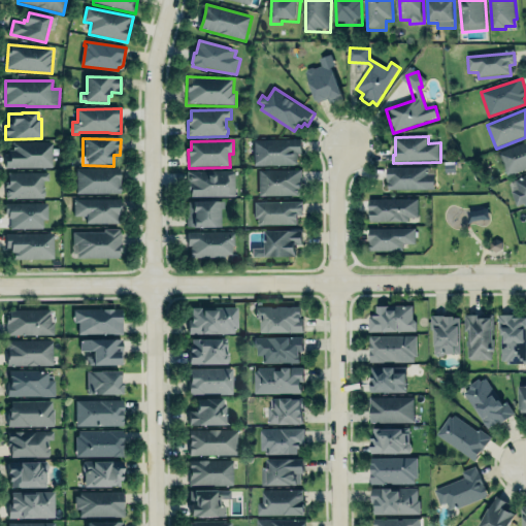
[(255,140),(302,140),(303,155),(299,155),(299,166),(255,166),(255,140)]
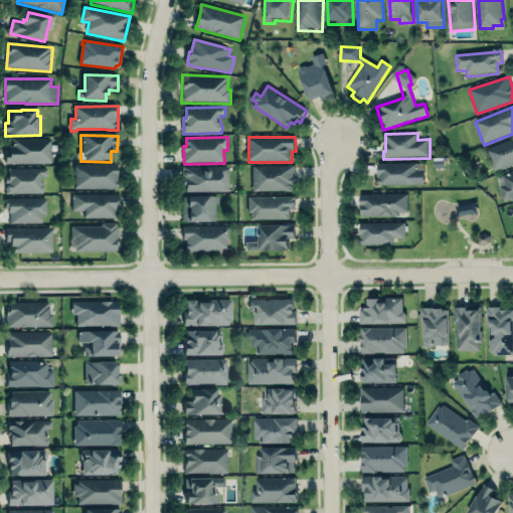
[(51,141),(11,140),(10,158),(5,158),(5,165),(51,165),(51,141)]
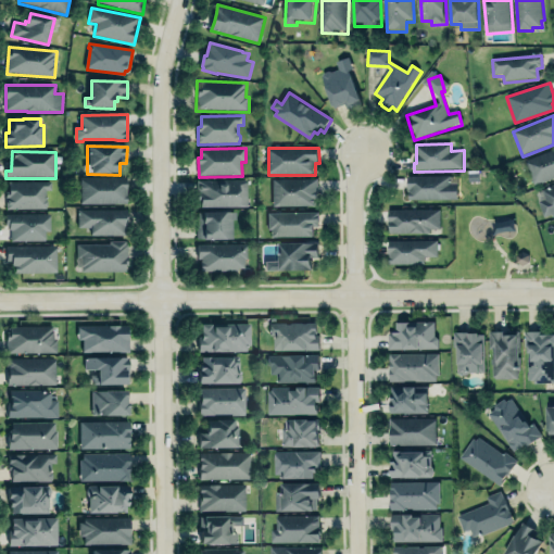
[(534,187),(553,179),(553,151),(525,162),(534,187)]
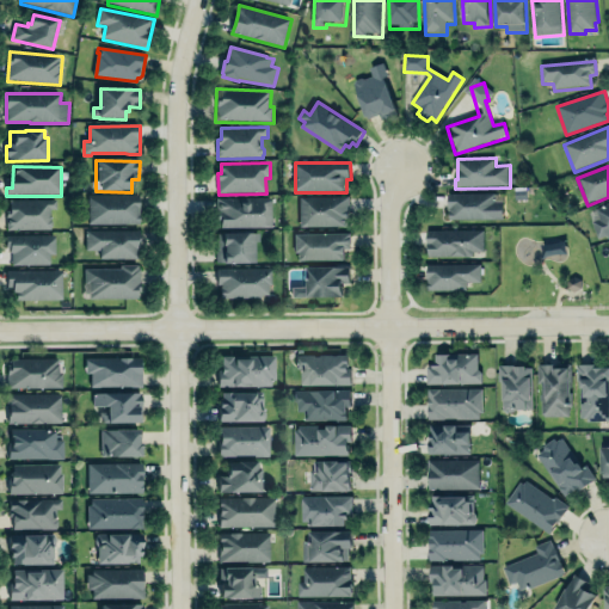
[(504,222),(504,196),(449,195),(449,221),(504,222)]
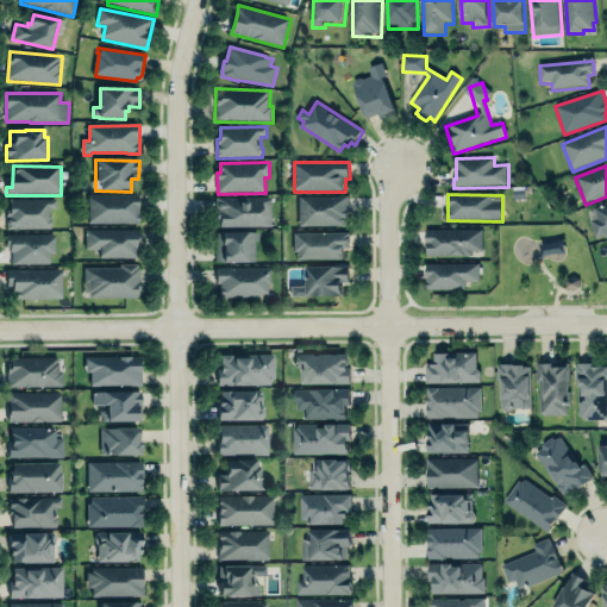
[(89,225),(139,225),(139,196),(89,195),(89,225)]
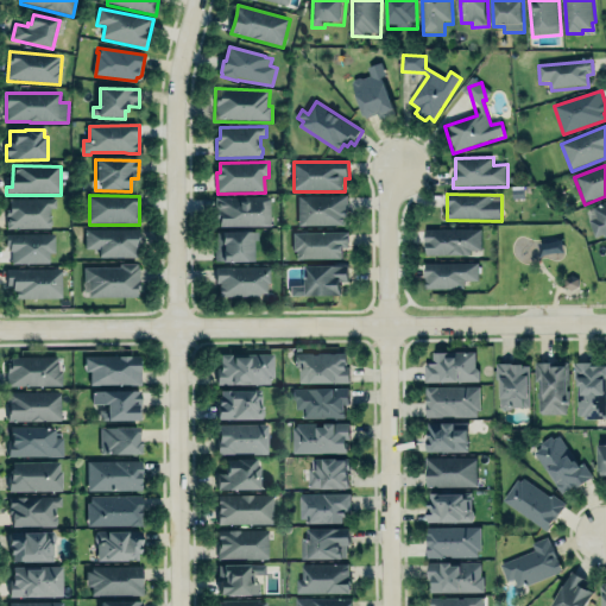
[(271,226),(270,197),(216,199),(216,221),(221,221),(221,227),(271,226)]
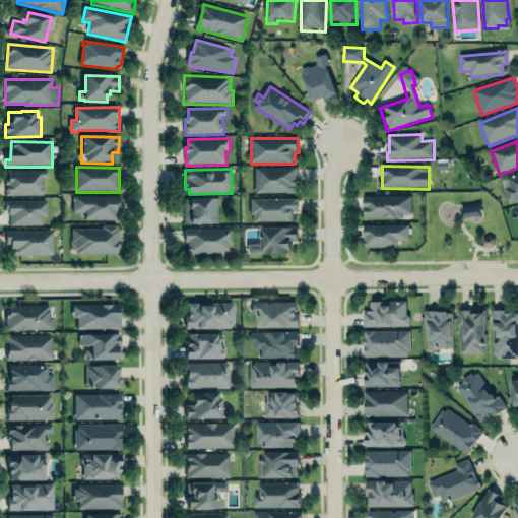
[(256,170),(256,195),(298,194),(298,169),(256,170)]
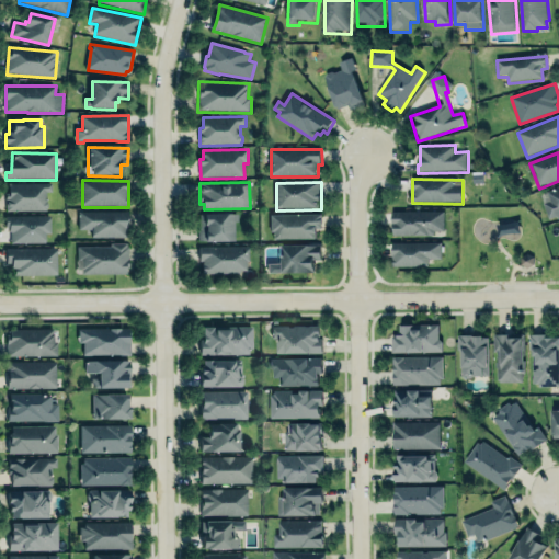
[(9,184),(9,195),(7,195),(7,201),(8,201),(8,212),(47,212),(47,209),(48,208),(48,204),(47,203),(47,193),(53,193),(53,184),(9,184)]
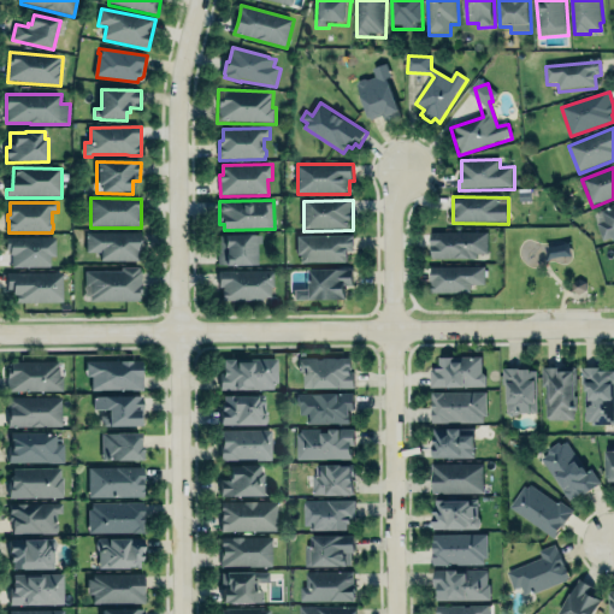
[(603,241),(613,237),(613,206),(612,207),(612,210),(595,216),(603,241)]
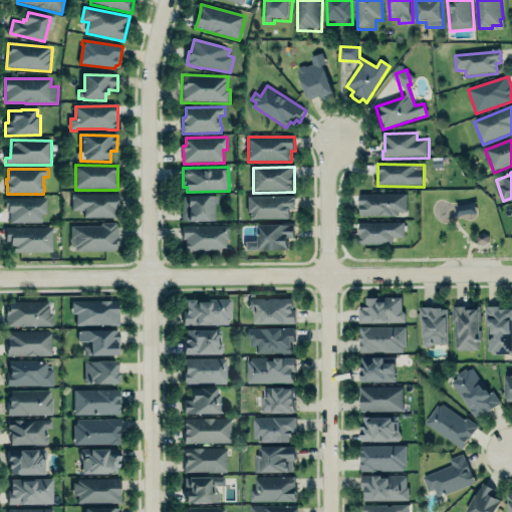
[(117,195),(72,195),(72,212),(84,212),(83,219),(116,219),(117,195)]
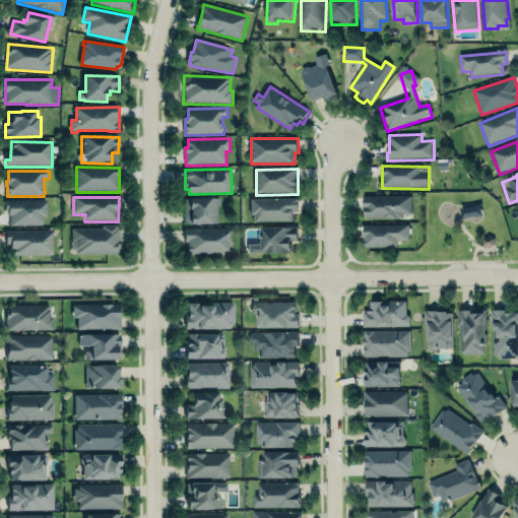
[(412,215),(412,197),(364,198),(364,220),(404,219),(404,216),(412,215)]
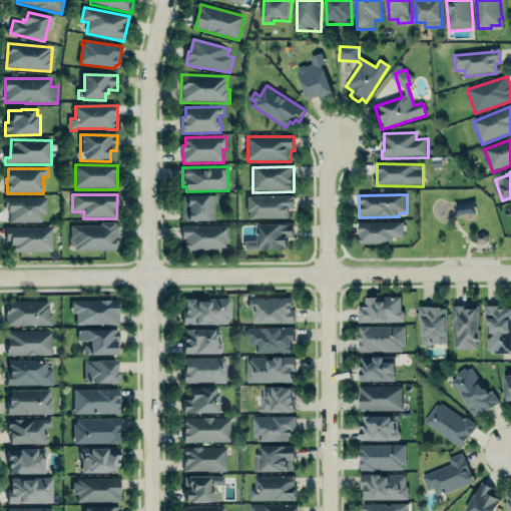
[(182,195),(219,195),(219,203),(216,203),(216,221),(189,222),(189,221),(183,221),(182,195)]
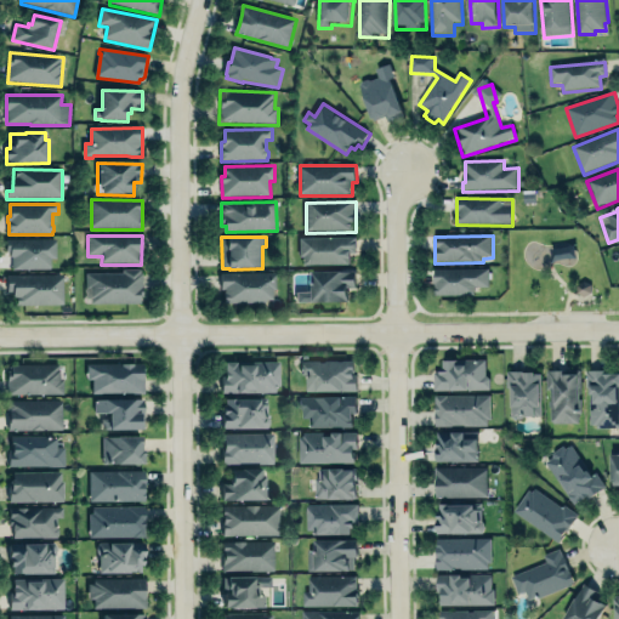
[(357,255),(357,238),(301,239),(301,257),(304,257),(305,266),(350,266),(350,259),(351,259),(351,255),(357,255)]
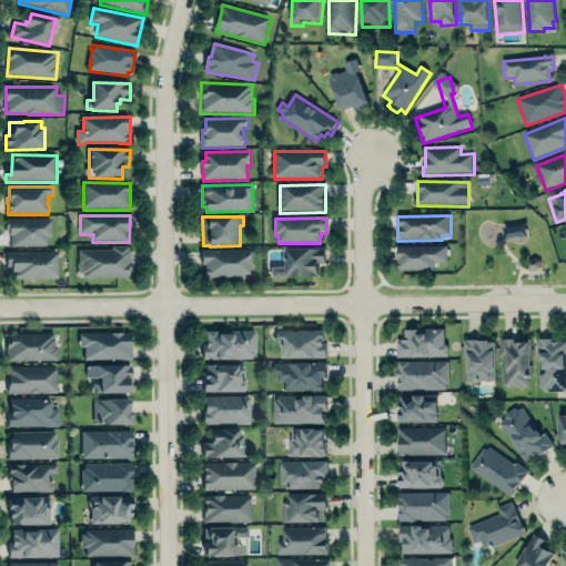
[(47,248),(46,239),(52,239),(51,220),(8,221),(9,249),(47,248)]
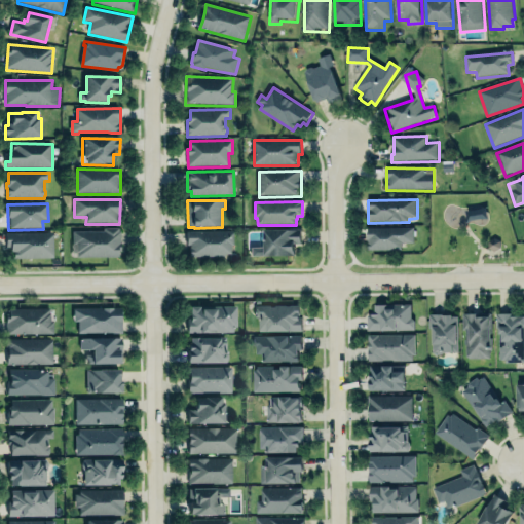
[(414,228),(368,229),(368,252),(403,252),(402,245),(414,245),(414,228)]
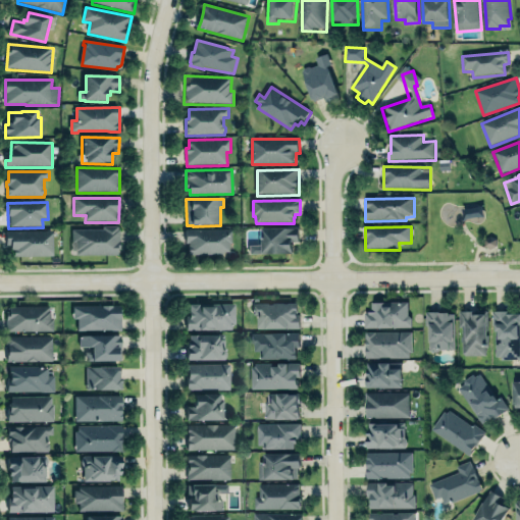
[(119,257),(119,229),(74,229),(74,256),(119,257)]
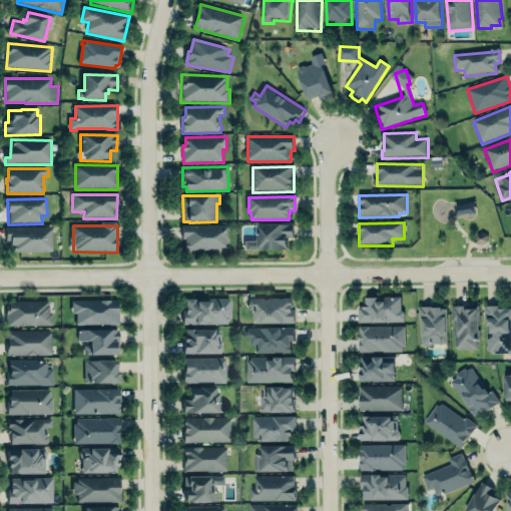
[(183,226),(228,225),(228,240),(226,240),(226,248),(220,248),(220,250),(186,251),(186,239),(183,240),(183,226)]
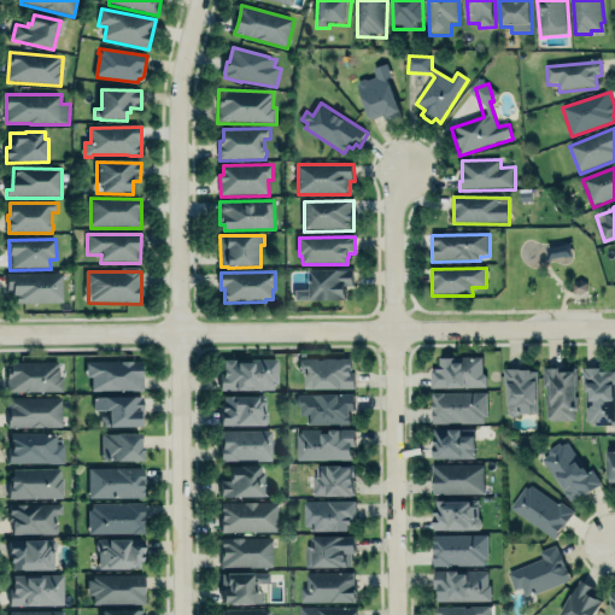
[(294,302),(346,303),(347,290),(355,290),(355,271),(311,271),(311,292),(294,292),(294,302)]
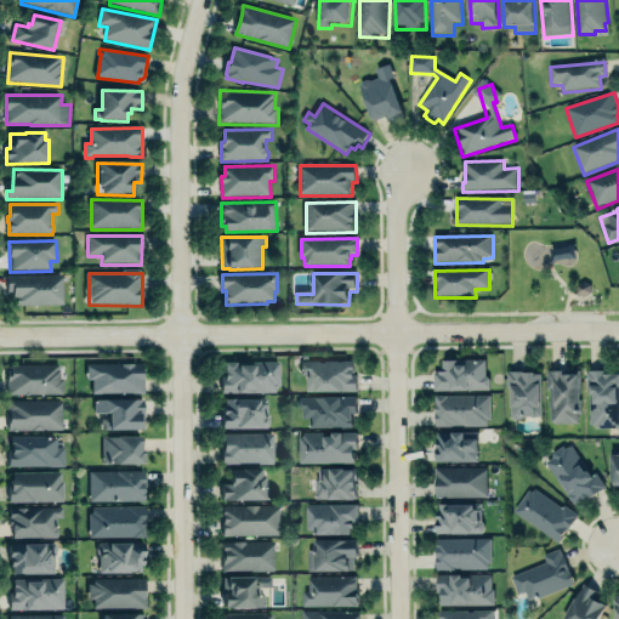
[(7,277),(63,276),(64,306),(17,306),(17,299),(13,299),(13,293),(7,293),(7,277)]
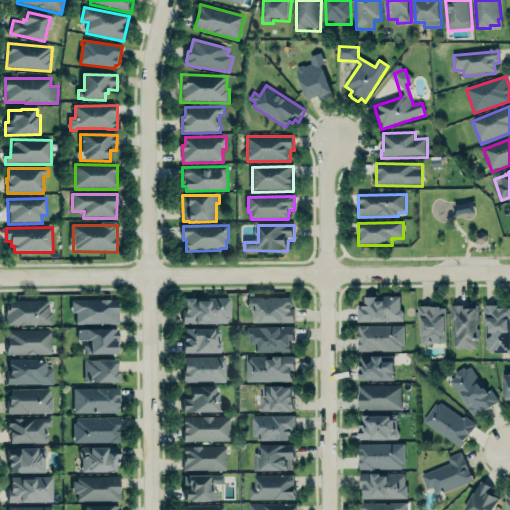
[(366,296),(401,295),(402,309),(404,312),(404,321),(387,321),(387,320),(373,320),(373,321),(360,321),(359,306),(364,306),(364,301),(366,301),(366,296)]
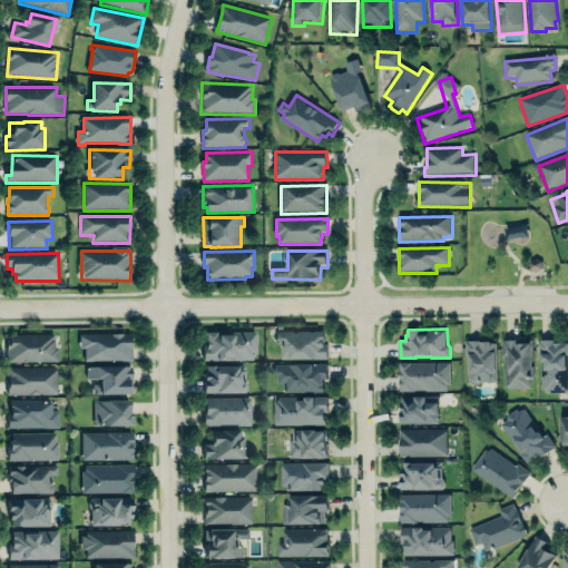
[(282,344),(282,356),(283,358),(283,360),(291,360),(292,358),(315,358),(314,359),(329,359),(329,351),(320,351),(325,346),(325,331),(317,331),(317,332),(311,332),(311,330),(301,331),(301,332),(295,332),(295,331),(277,331),(277,344),(282,344)]
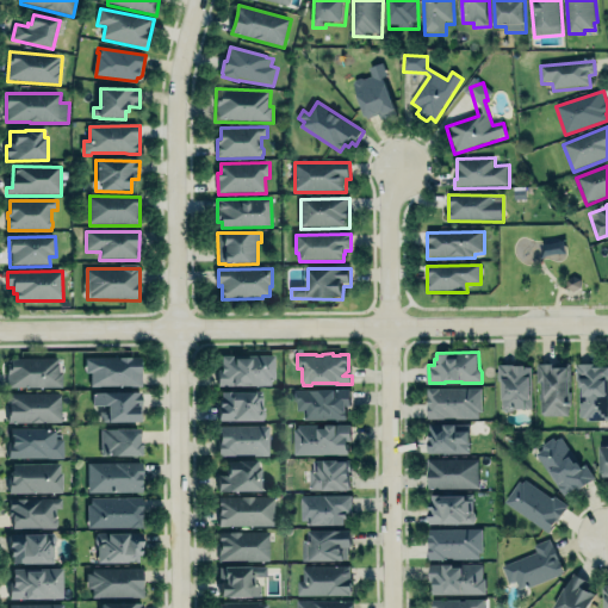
[(86,357),(119,357),(125,355),(131,357),(141,357),(141,361),(142,367),(141,367),(141,370),(142,370),(142,386),(92,386),(92,372),(86,372),(86,357)]
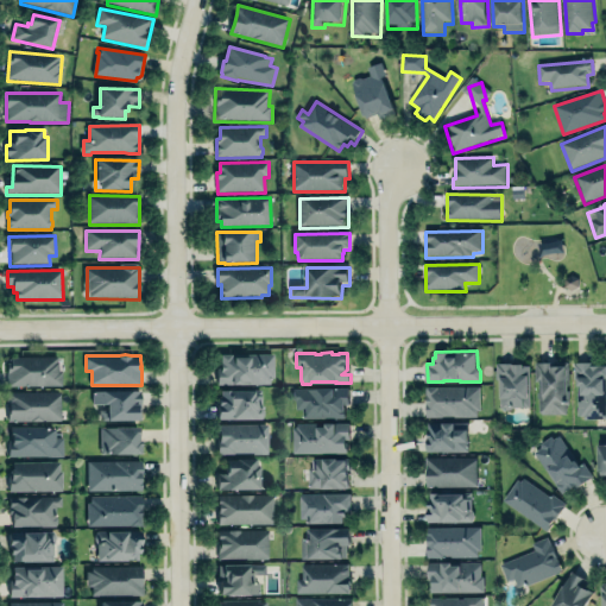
[(221,354),(221,368),(218,368),(218,384),(240,383),(240,384),(271,384),(271,377),(275,377),(275,354),(221,354)]
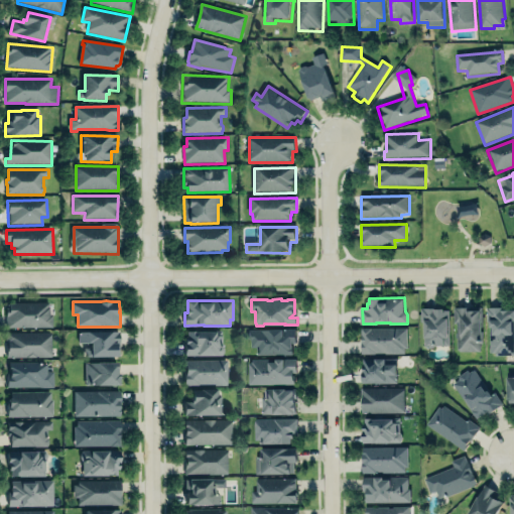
[(9,302),(49,302),(50,314),(53,314),(53,327),(7,328),(7,316),(7,311),(7,308),(9,308),(9,302)]
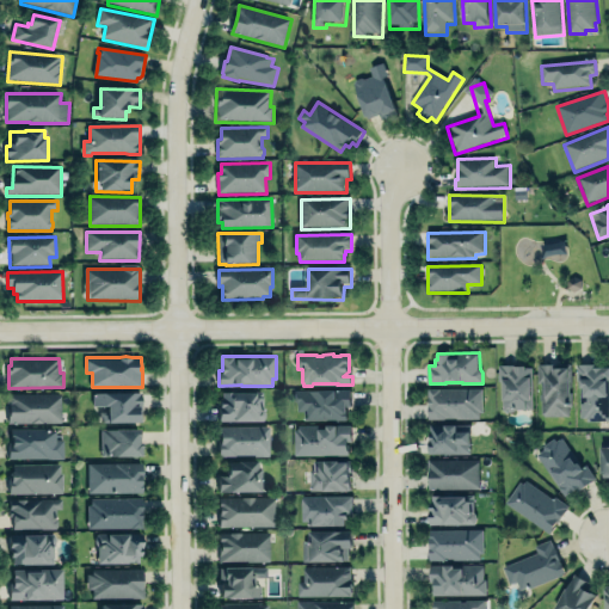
[(499,363),(535,364),(535,410),(517,410),(514,412),(510,412),(503,412),(503,383),(499,383),(499,363)]
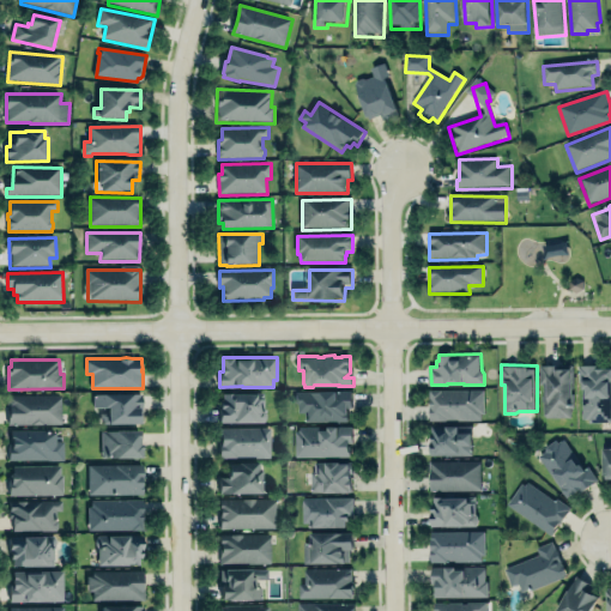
[(542,368),(543,421),(573,419),(572,368),(542,368)]
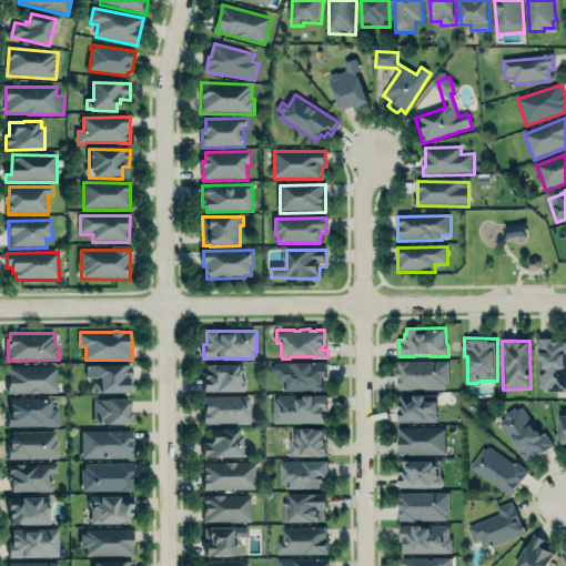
[(565,342),(538,342),(538,393),(565,393),(565,342)]
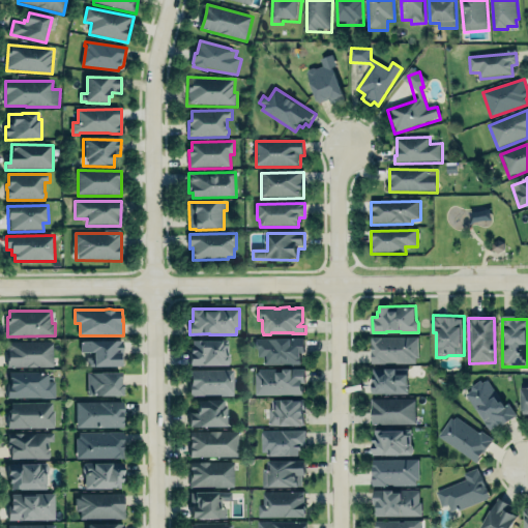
[(194,340),(194,346),(191,346),(191,352),(195,352),(195,357),(189,357),(189,365),(229,365),(231,358),(228,354),(228,340),(201,340),(198,339),(194,340)]
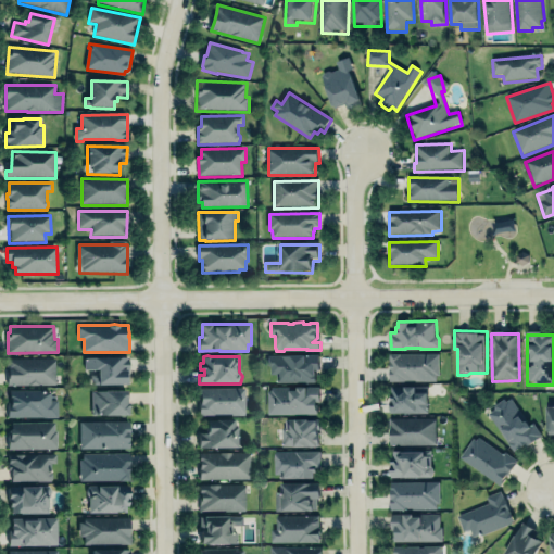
[(391,383),(440,382),(440,355),(390,355),(391,383)]
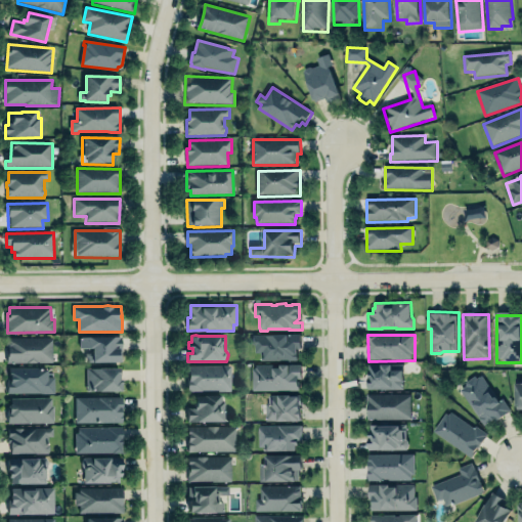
[(262,361),(300,362),(301,337),(254,336),(254,355),(262,355),(262,361)]
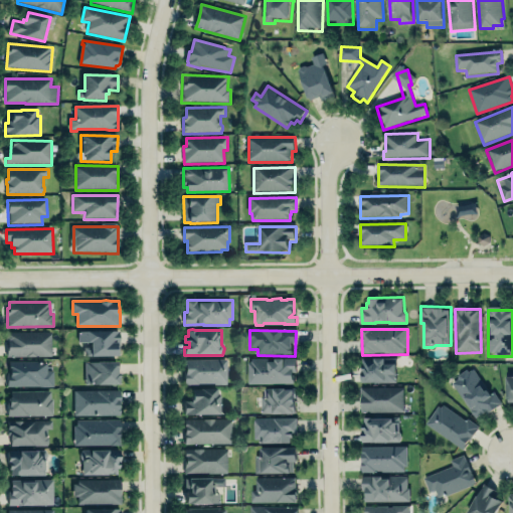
[(7,332),(7,357),(52,356),(51,331),(7,332)]
